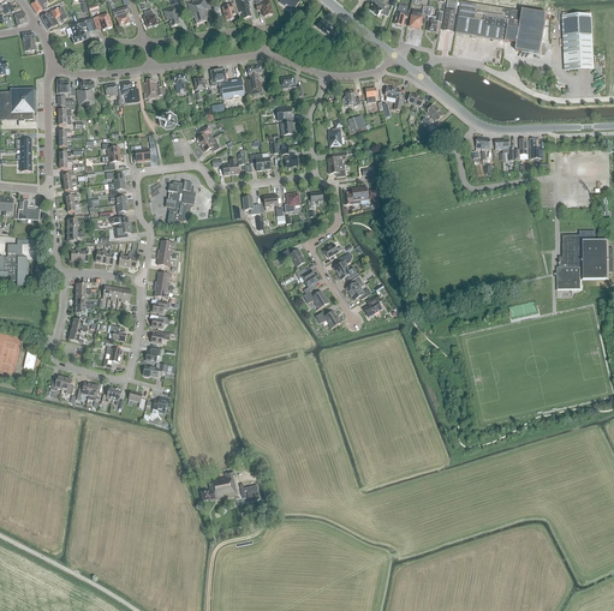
[(45,6),(42,1),(43,0),(31,0),(30,1),(36,11),(41,7),(42,9),(45,6)]
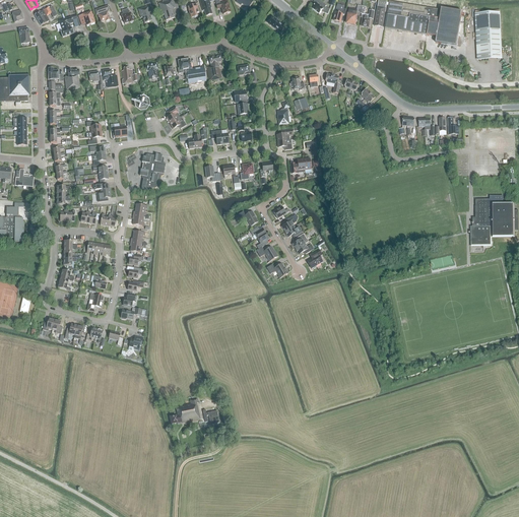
[(161,0),(157,1),(161,12),(164,12),(165,18),(173,16),(170,7),(174,6),(172,0),(161,0)]
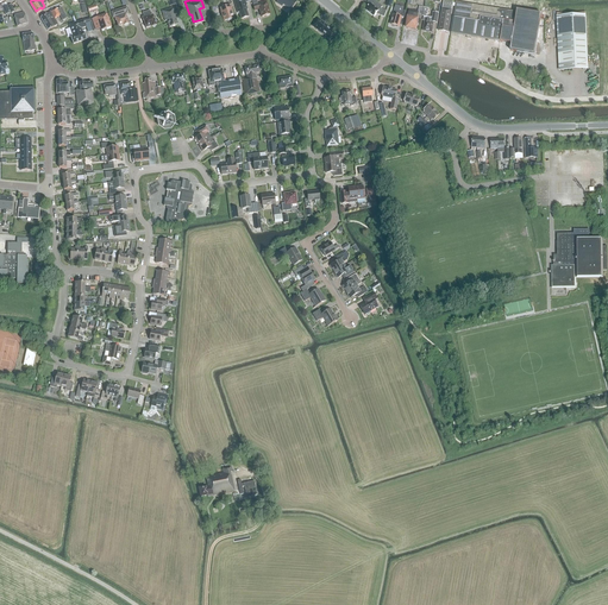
[(225,18),(226,17),(226,18),(230,17),(230,16),(229,12),(232,11),(229,0),(218,4),(219,7),(221,13),(223,18),(225,17),(225,18)]
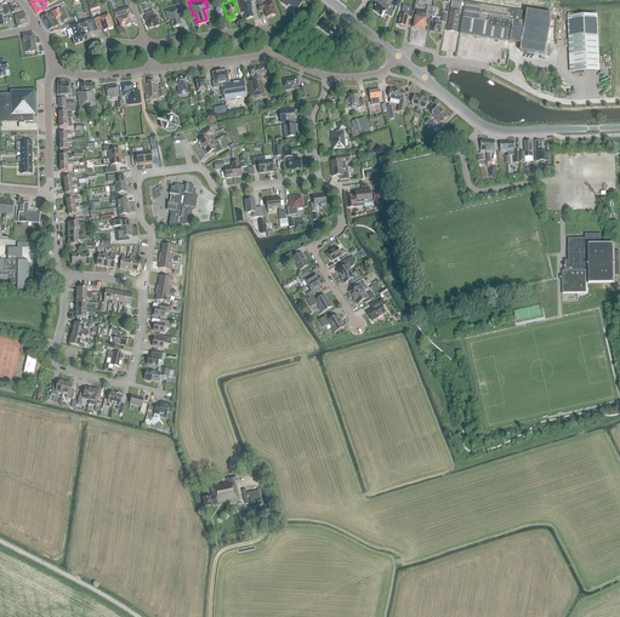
[(238,0),(242,10),(243,10),(244,16),(252,13),(250,7),(251,7),(250,3),(249,0),(238,0)]
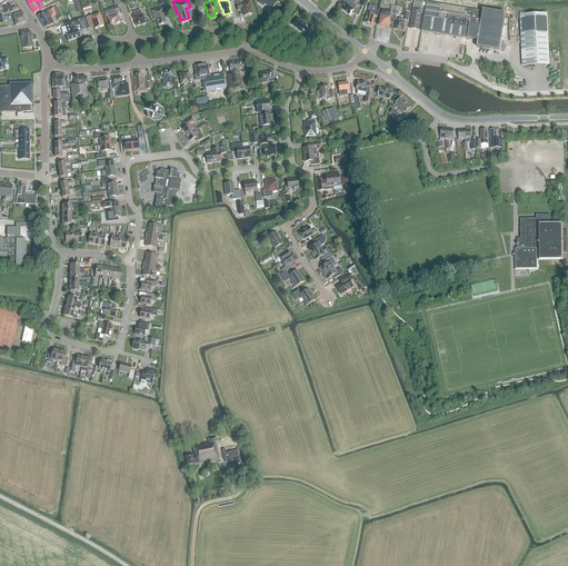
[(233,0),(236,7),(241,6),(243,12),(247,11),(248,12),(250,11),(250,10),(251,10),(249,0),(242,0),(239,1),(239,0),(233,0)]
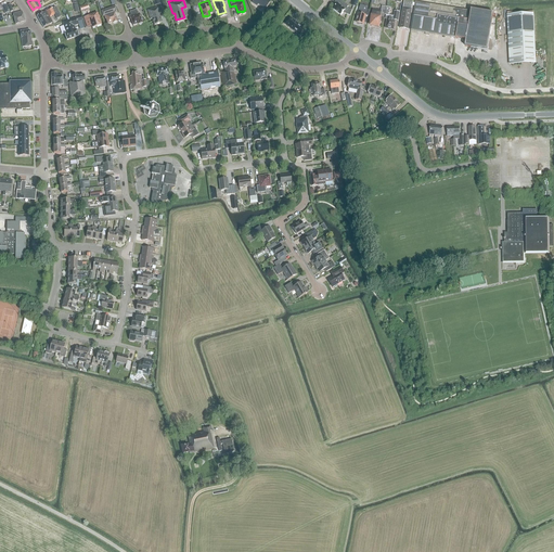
[(349,12),(351,7),(345,4),(342,2),(344,0),(335,0),(336,1),(333,7),(339,12),(342,10),(349,12)]
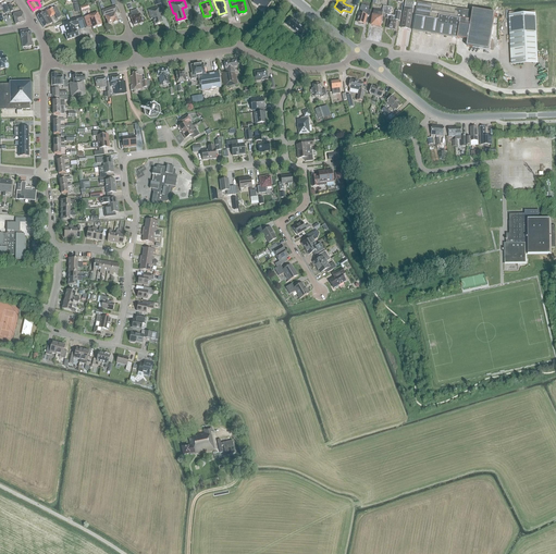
[(405,0),(404,4),(399,25),(408,27),(414,0),(405,0)]
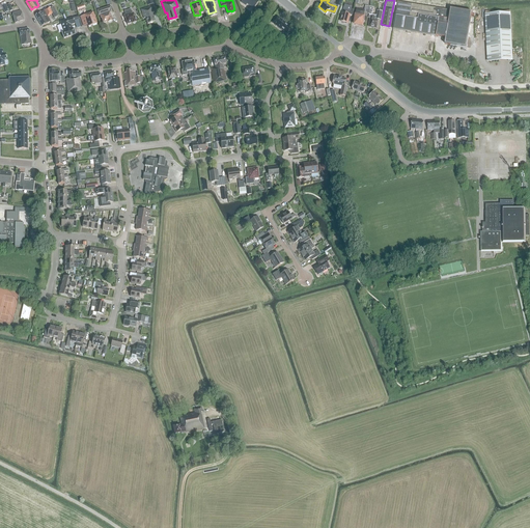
[(392,26),(416,30),(421,3),(402,0),(396,0),(392,26)]
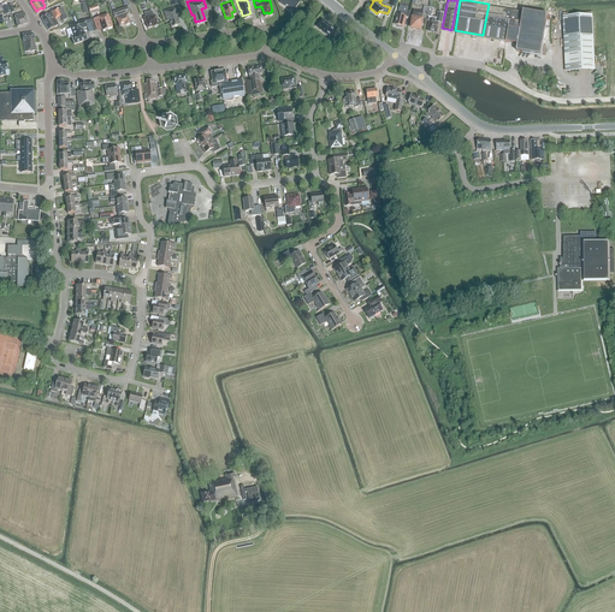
[(61,18),(67,15),(65,12),(60,4),(58,5),(57,6),(55,5),(40,15),(47,28),(57,22),(54,16),(59,13),(61,18)]
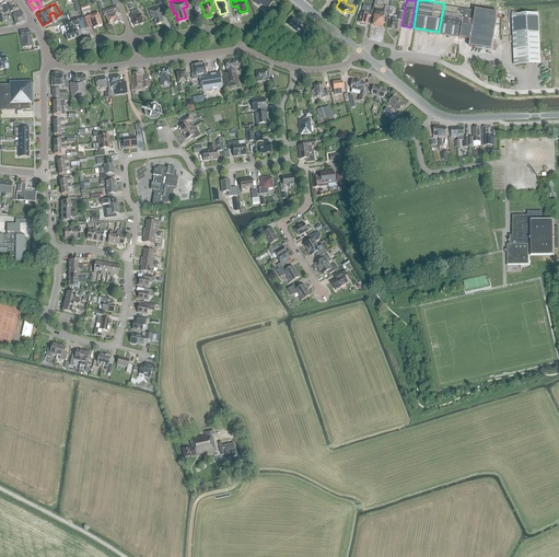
[(114,10),(117,9),(115,3),(101,9),(103,13),(104,13),(105,16),(106,15),(107,21),(112,20),(113,21),(117,19),(114,10)]
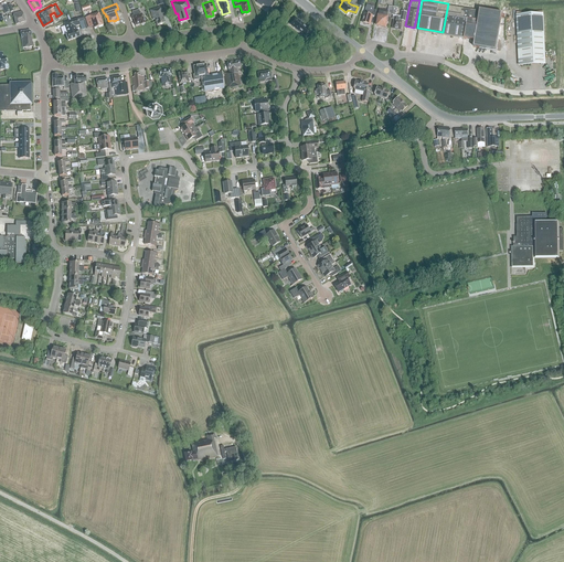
[(156,22),(163,20),(161,11),(162,10),(160,3),(149,8),(152,17),(153,16),(156,22)]
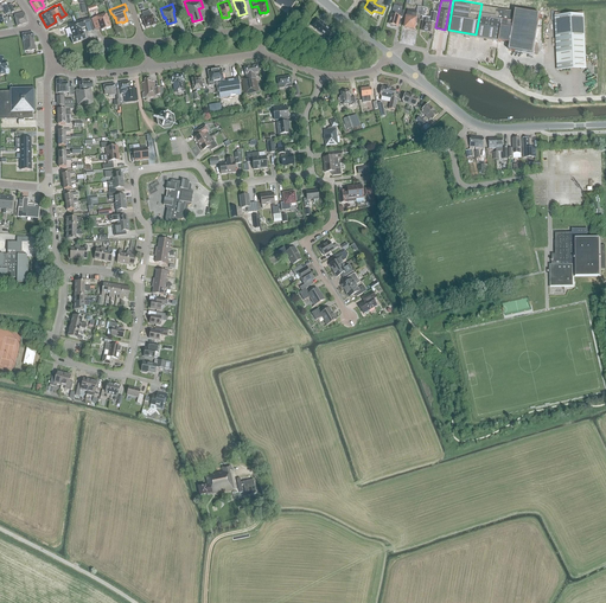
[(407,7),(407,10),(404,25),(413,26),(416,11),(419,12),(420,4),(416,4),(415,8),(407,7)]
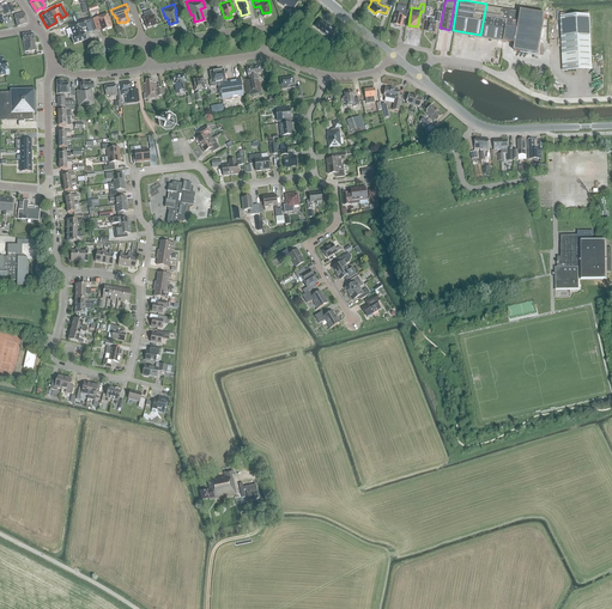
[(434,14),(429,13),(430,5),(425,4),(424,12),(425,13),(425,18),(426,18),(425,28),(434,29),(435,19),(438,20),(440,10),(435,8),(434,14)]
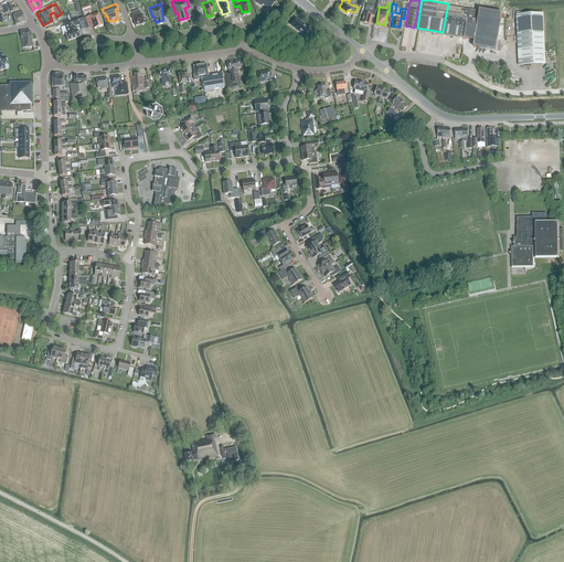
[(482,9),(448,3),(443,32),(485,39),(489,12),(482,11),(482,9)]
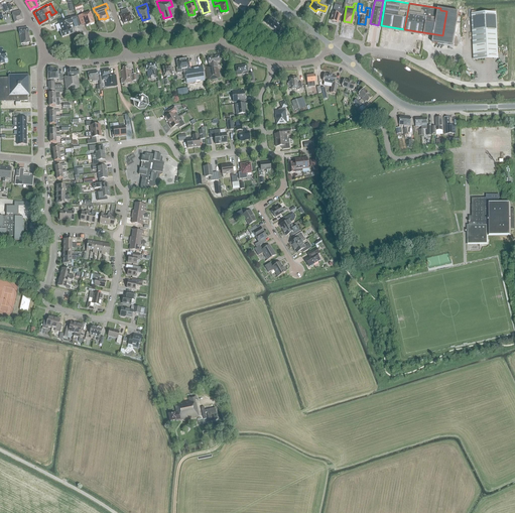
[(127,20),(131,18),(129,10),(127,10),(126,6),(120,8),(121,11),(119,12),(120,15),(121,15),(123,21),(127,19),(127,20)]
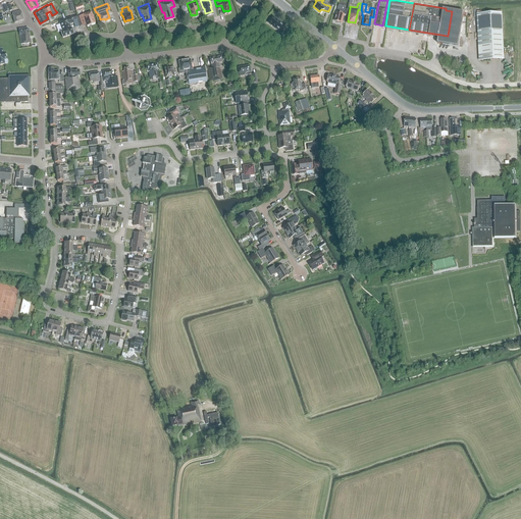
[(345,12),(347,7),(344,6),(343,7),(337,6),(336,10),(335,9),(334,13),(335,14),(333,18),(341,20),(343,12),(345,12)]
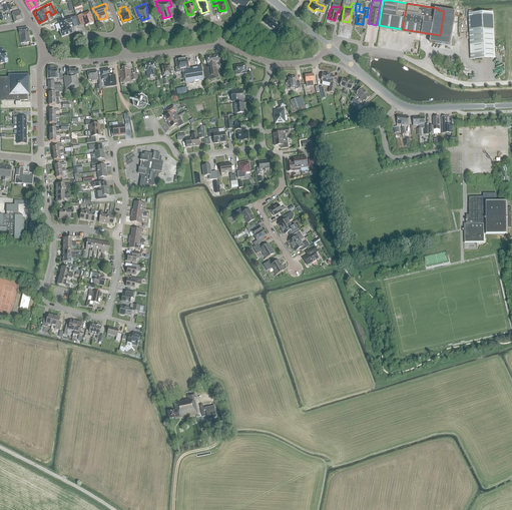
[(20,17),(21,16),(20,9),(19,8),(18,8),(11,9),(13,20),(17,18),(20,17)]
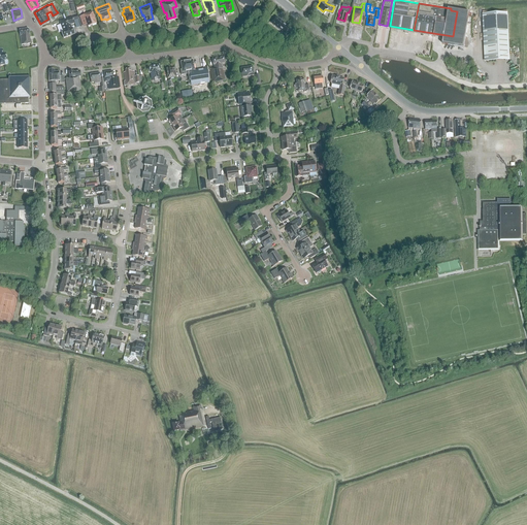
[(87,24),(95,21),(91,9),(78,13),(83,23),(86,22),(87,24)]
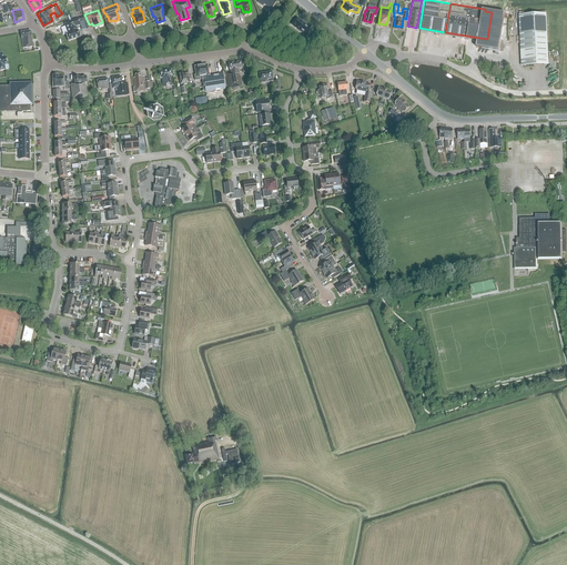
[(545,11),(517,12),(519,63),(547,62),(545,11)]
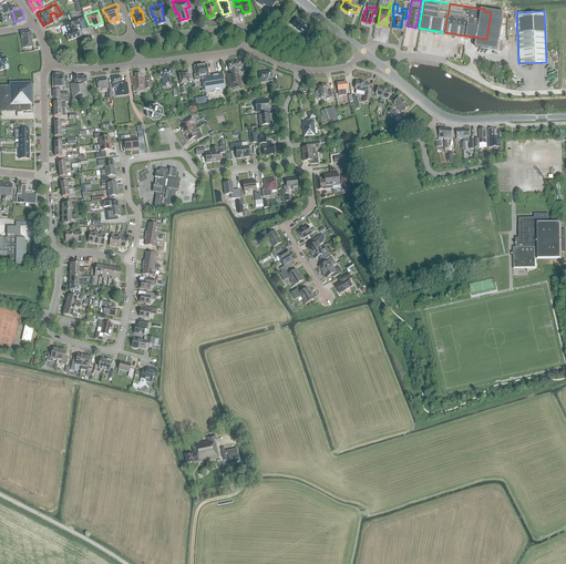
[(83,13),(63,20),(67,30),(64,31),(67,38),(79,33),(76,27),(75,28),(74,23),(79,22),(78,19),(84,17),(83,13)]
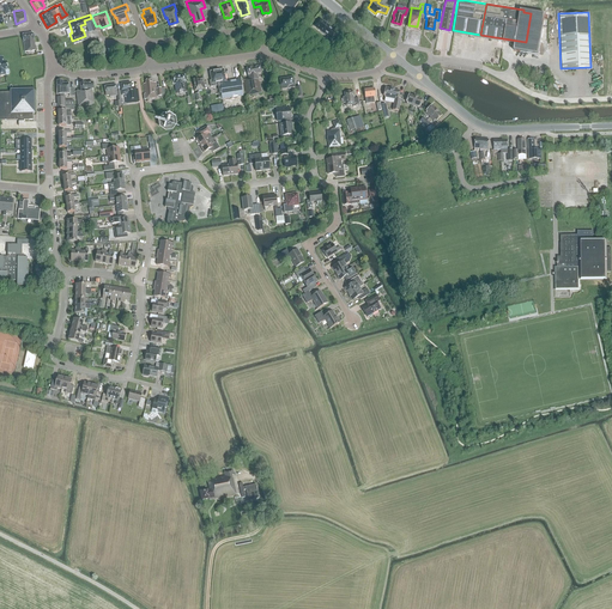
[(329,36),(334,30),(328,25),(329,24),(320,16),(313,23),(322,31),(323,30),(329,36)]
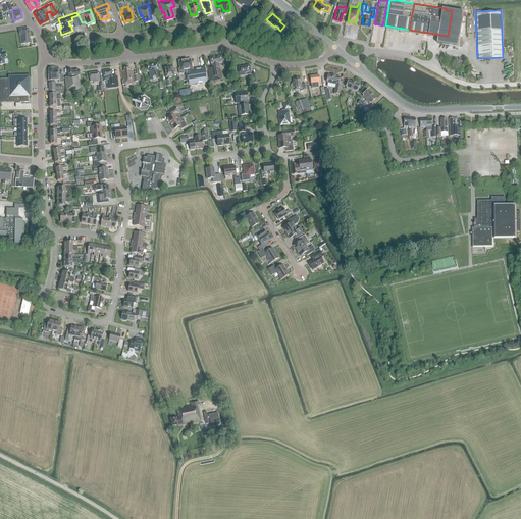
[(21,41),(30,40),(28,31),(27,27),(27,26),(18,27),(20,41),(21,41)]
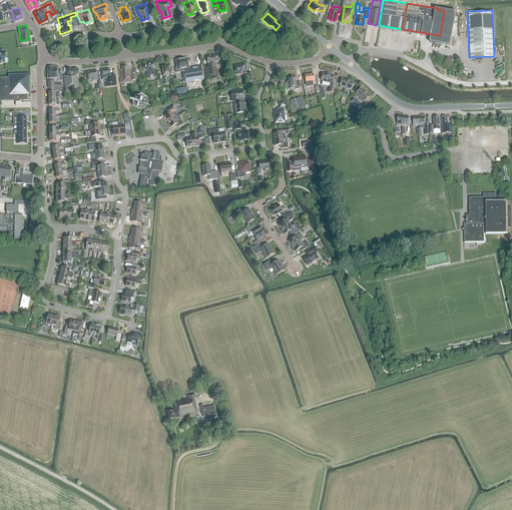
[(217,75),(214,61),(214,59),(217,59),(216,52),(205,54),(206,60),(206,61),(207,63),(202,64),(204,77),(217,75)]
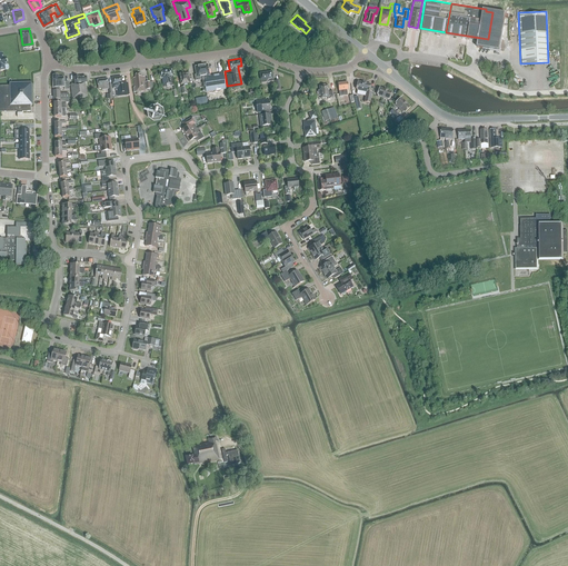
[(221,71),(208,73),(206,62),(193,65),(195,72),(193,72),(195,77),(202,76),(205,89),(225,86),(221,71)]
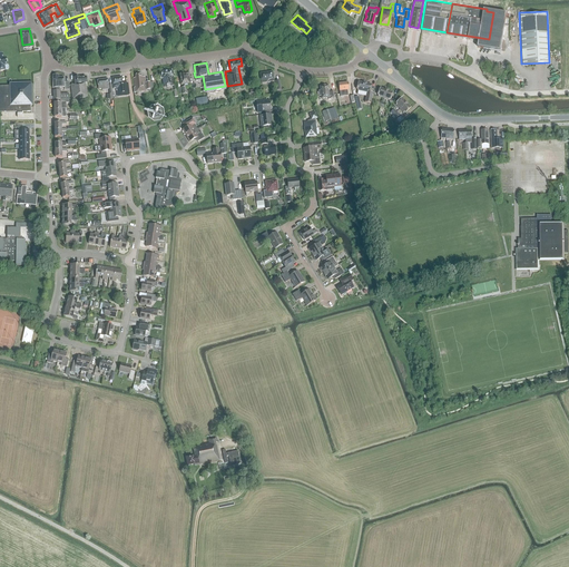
[(172,74),(170,67),(158,69),(159,76),(162,76),(163,82),(163,85),(173,82),(170,75),(172,75),(172,74)]
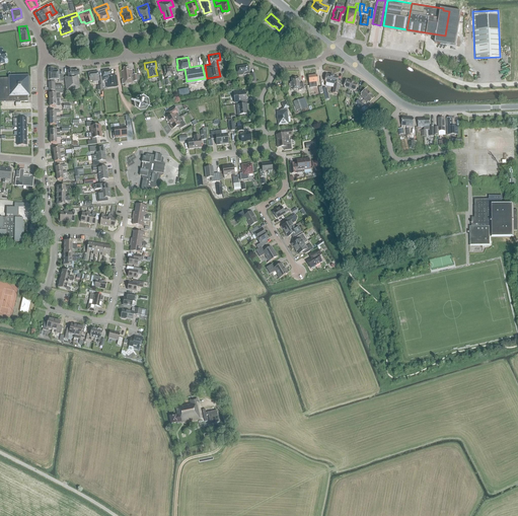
[(237,73),(248,71),(247,62),(235,64),(237,73)]
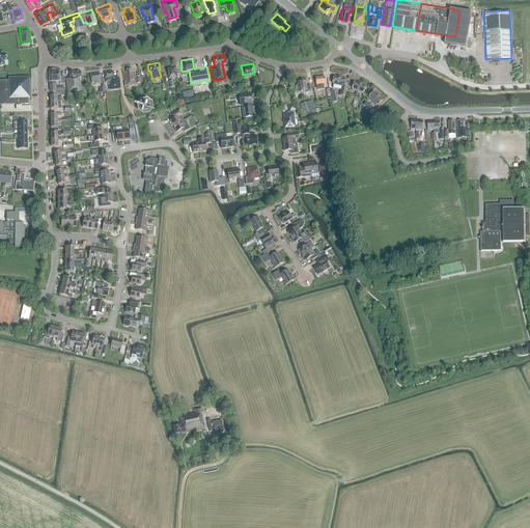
[(173,77),(173,75),(175,75),(174,65),(166,66),(167,72),(167,76),(170,76),(171,77),(173,77)]
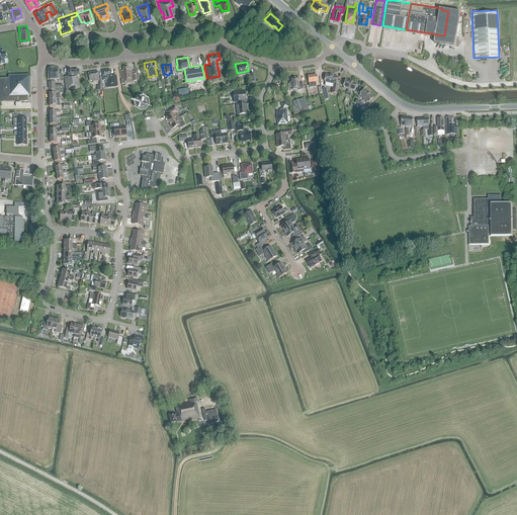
[(136,78),(135,73),(135,72),(132,72),(131,67),(127,67),(126,65),(121,65),(122,68),(119,68),(120,77),(120,81),(132,80),(132,79),(136,78)]
